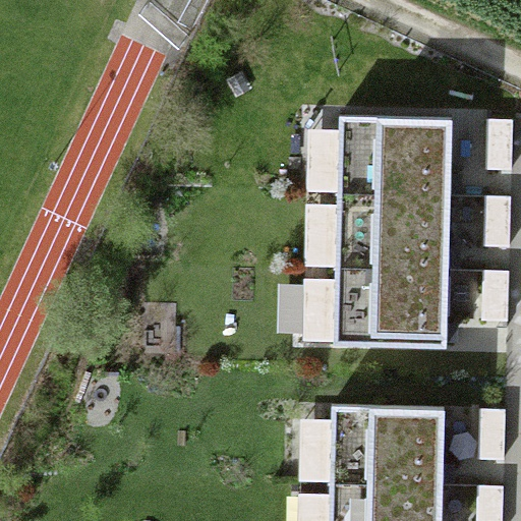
[(339,114),(334,343),(446,345),(447,307),(449,231),(451,155),(452,117),(339,114)]
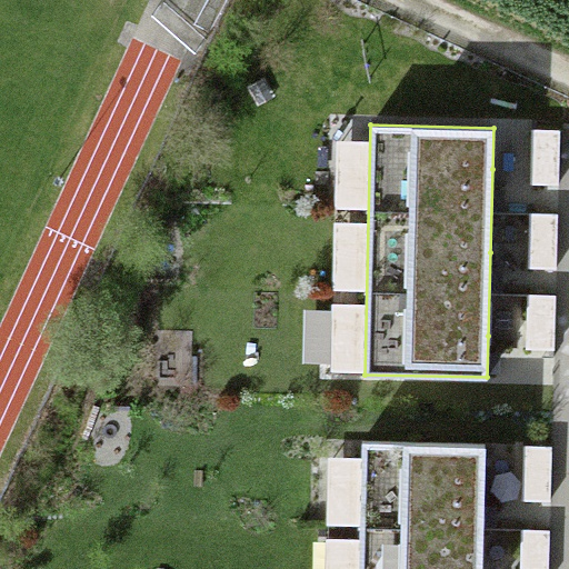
[(560,129),(532,129),(531,183),(559,185),(560,129)]
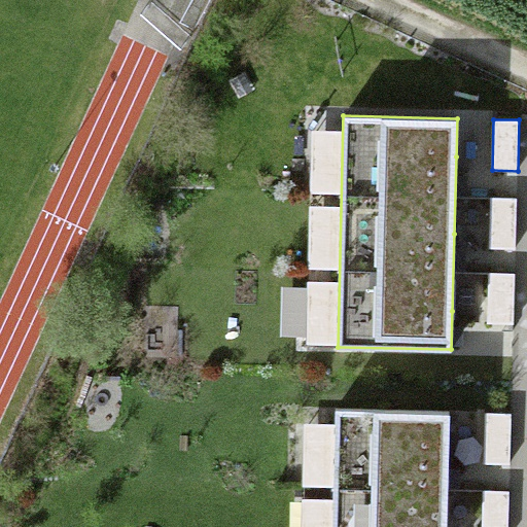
[(517,199),(491,198),(490,247),(516,248),(517,199)]
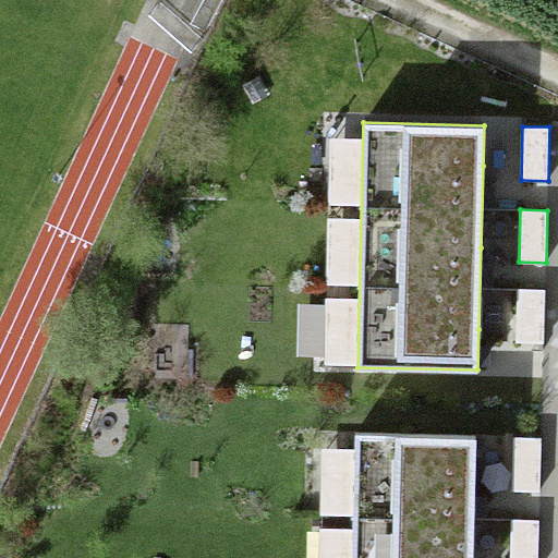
[(545,289),(518,289),(516,341),(543,342),(545,289)]
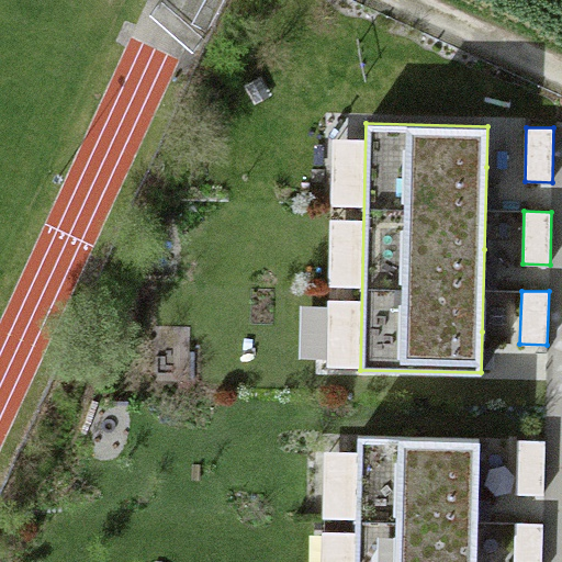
[(359,436),(355,561),(475,561),(479,480),(480,439),(359,436)]
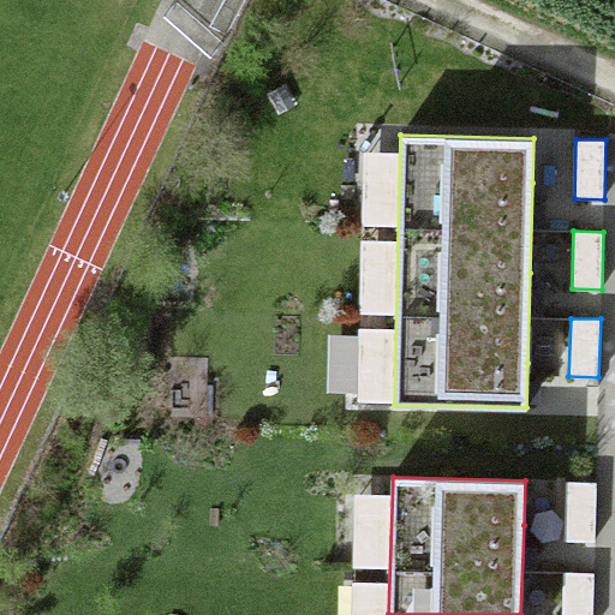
[(597,482),(566,481),(565,539),(596,541),(597,482)]
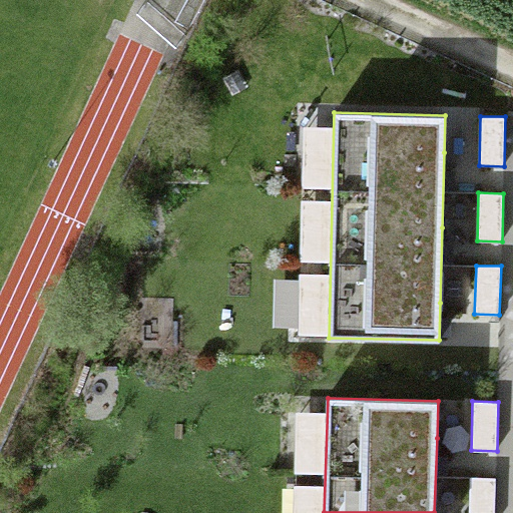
[(495,512),(496,477),(470,477),(469,512),(495,512)]
